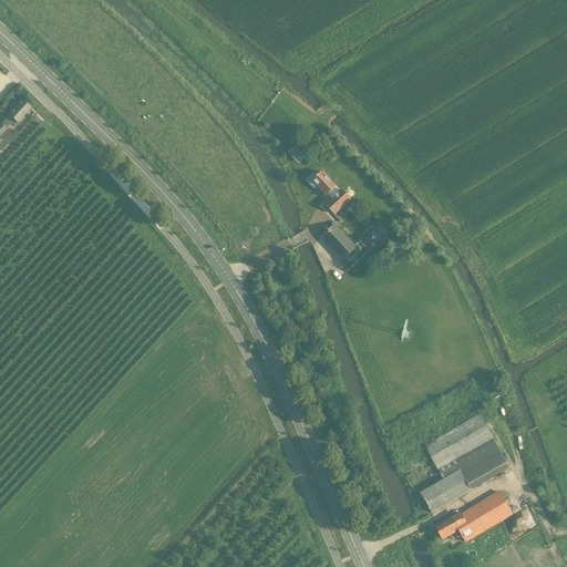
[(0,143),(2,142),(0,138),(0,135),(13,121),(17,123),(30,110),(22,101),(9,115),(0,124),(0,143)]
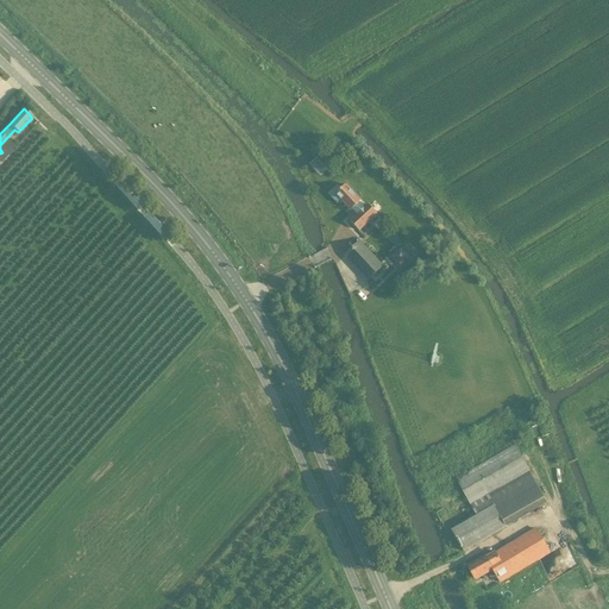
[(316,157),(311,163),(321,175),(328,168),(316,157)]
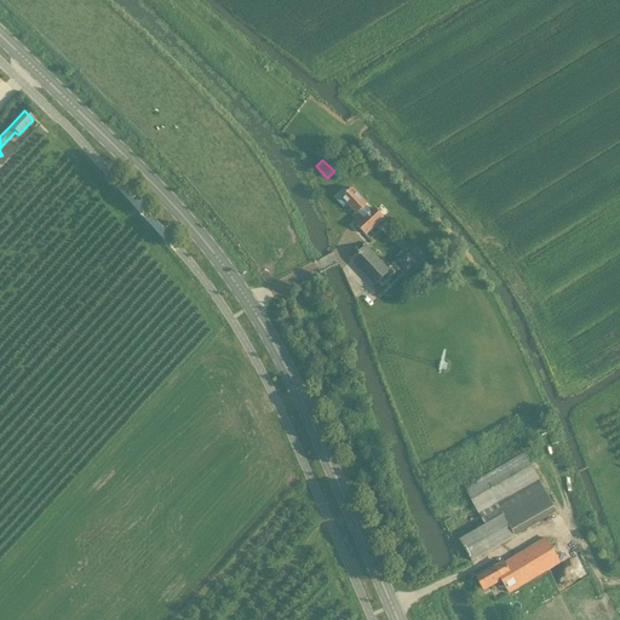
[(386,222),(384,218),(385,217),(374,207),(371,210),(366,206),(368,204),(351,187),(342,196),(357,214),(359,213),(363,217),(356,224),(366,235),(378,224),(380,227),(386,222)]
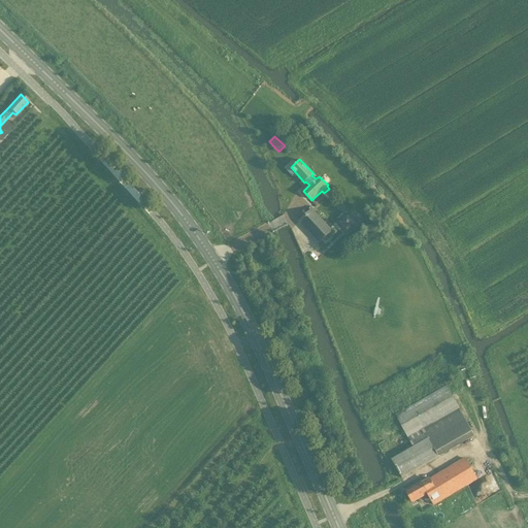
[(298,221),(319,242),(332,231),(311,208),(298,221)]
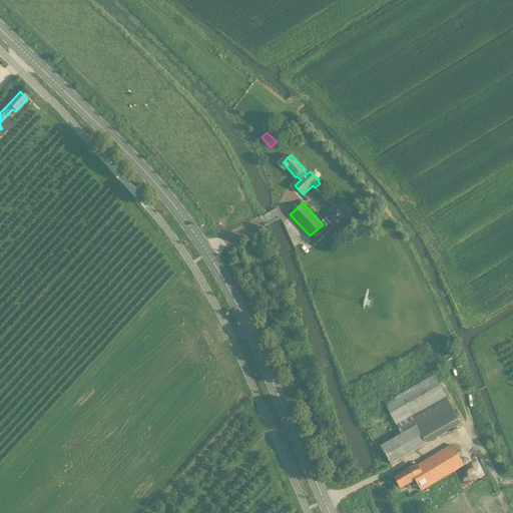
[(338,208),(330,215),(338,224),(346,216),(345,216),(349,212),(343,206),(339,209),(338,208)]
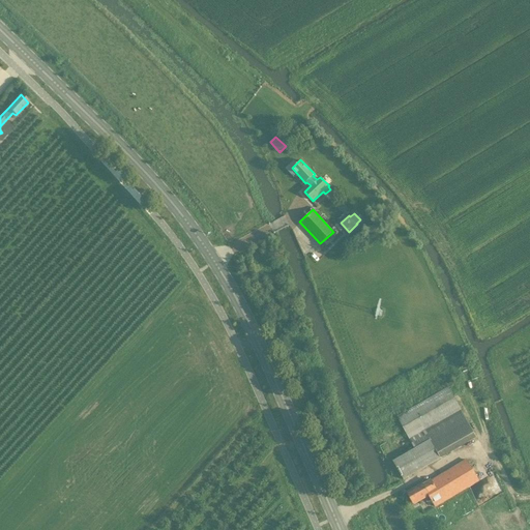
[(396,416),(409,440),(414,449),(392,462),(403,480),(440,459),(476,438),(448,387),(396,416)]
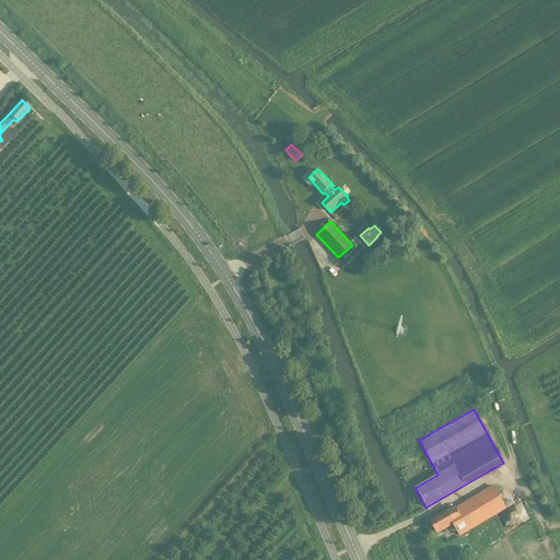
[(505,509),(492,486),(455,509),(457,512),(450,516),(446,511),(430,521),(438,534),(453,524),(461,537),(505,509)]
